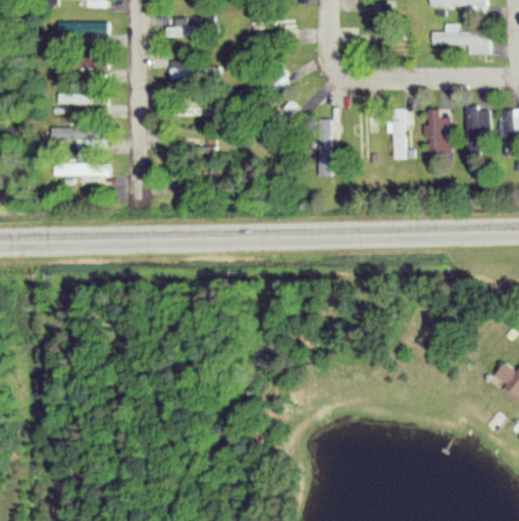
[(490,0),(430,0),(431,8),(490,8),(490,0)]
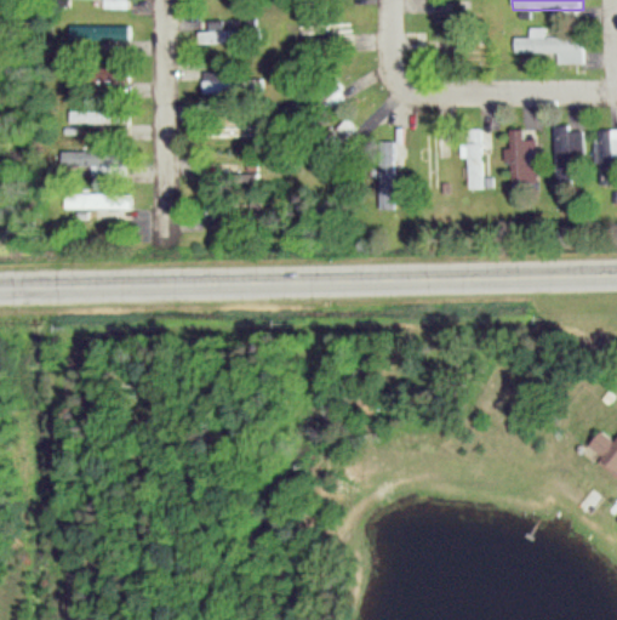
[(284,26),(285,43),(355,41),(355,24),(284,26)]
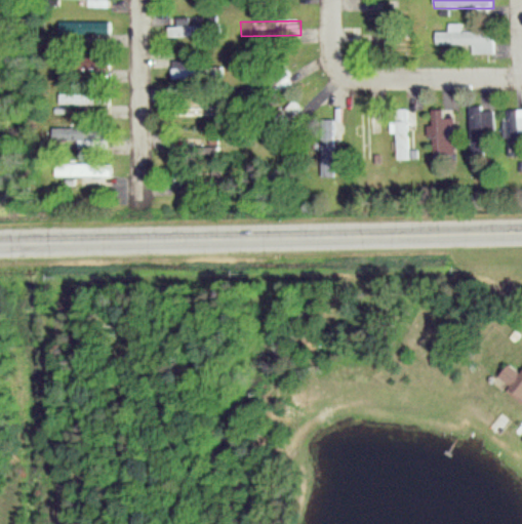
[(57,35),(112,35),(112,23),(57,23),(57,35)]
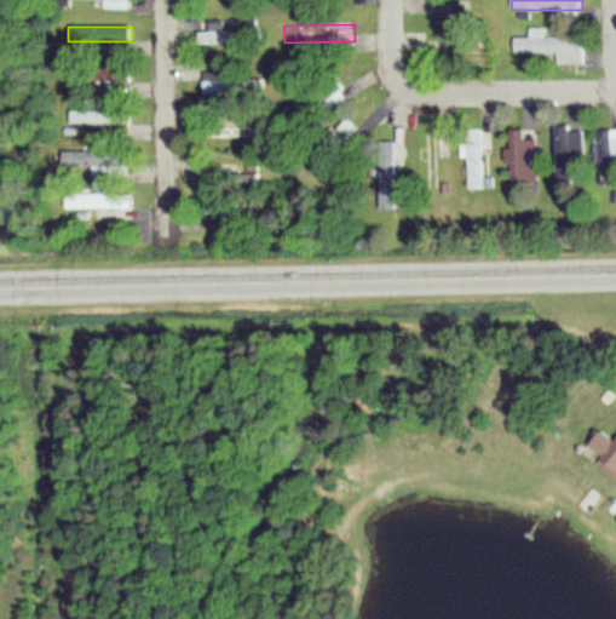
[(200,32),(200,46),(257,46),(257,32),(200,32)]
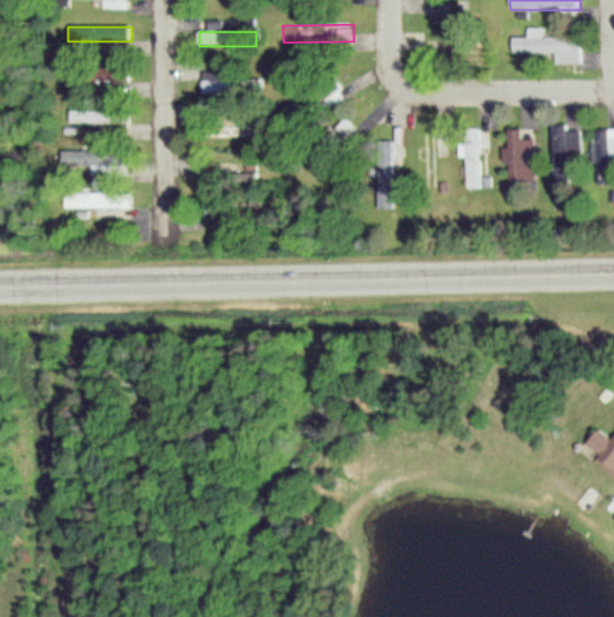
[(583,65),(583,38),(527,38),(527,56),(554,56),(554,65),(583,65)]
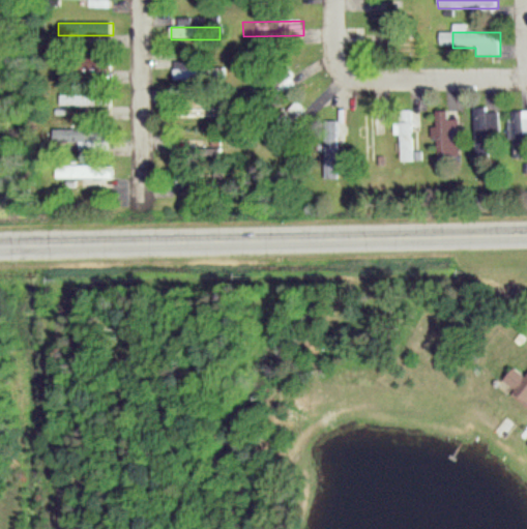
[(172,69),(172,81),(223,81),(223,69),(172,69)]
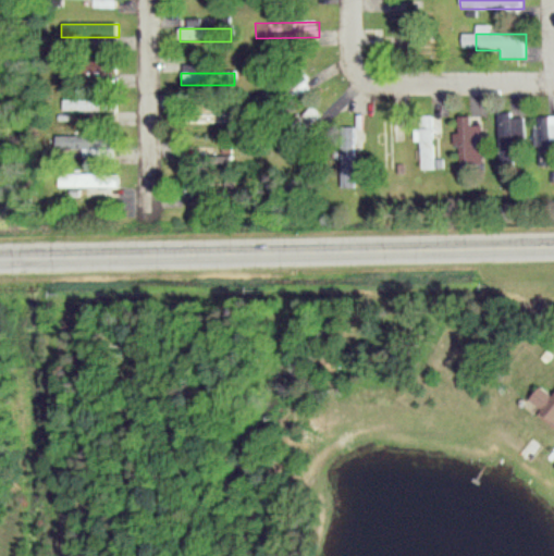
[(64,111),(120,111),(120,100),(64,100),(64,111)]
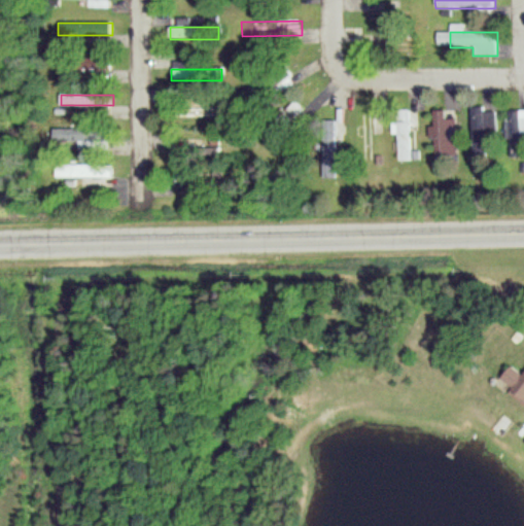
[(171,118),(220,118),(220,105),(171,105),(171,118)]
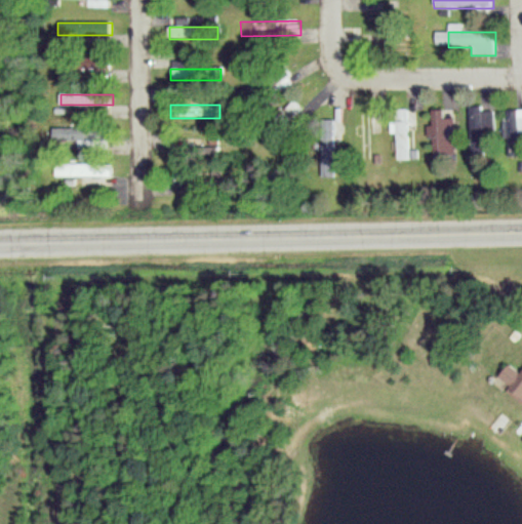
[(466,105),(466,159),(480,159),(480,105),(466,105)]
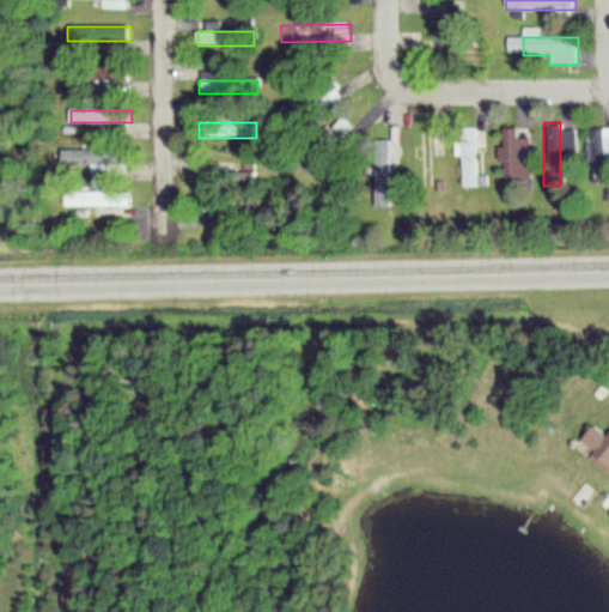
[(525,127),(499,127),(500,185),(527,185),(525,127)]
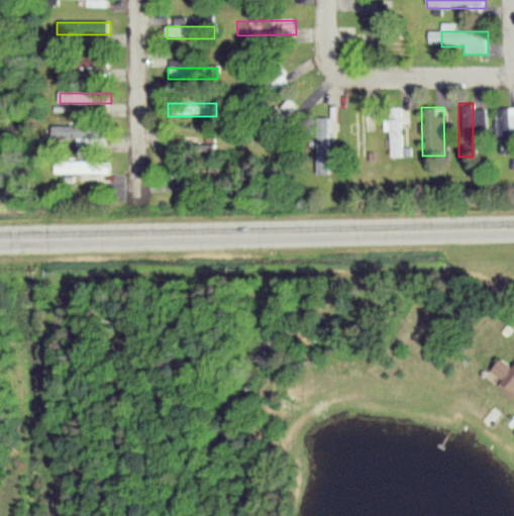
[(513,107),(497,108),(497,155),(513,153),(513,107)]
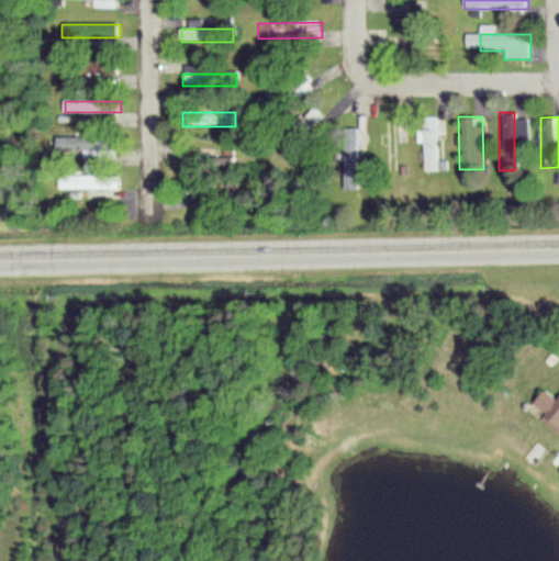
[(435,135),(443,135),(443,119),(423,119),(423,171),(435,171),(435,135)]
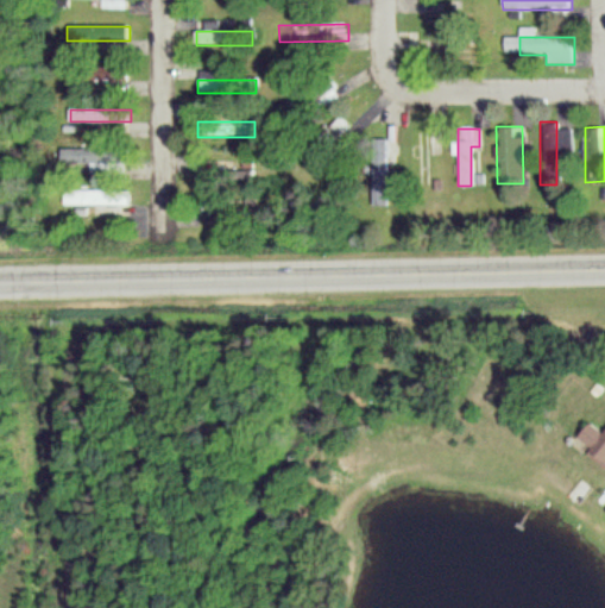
[(439,146),(439,131),(416,131),(416,179),(429,179),(429,146),(439,146)]
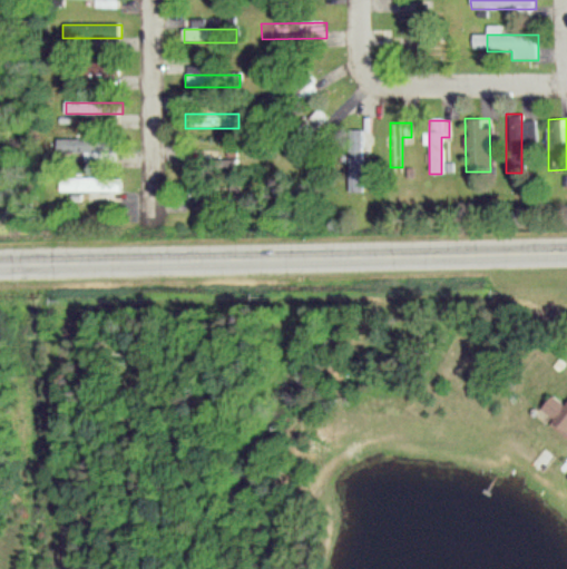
[(120,158),(120,140),(64,139),(64,157),(120,158)]
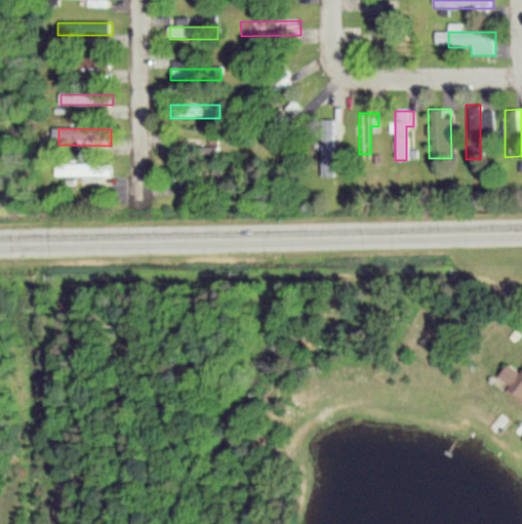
[(201,148),(201,135),(171,135),(171,148),(201,148)]
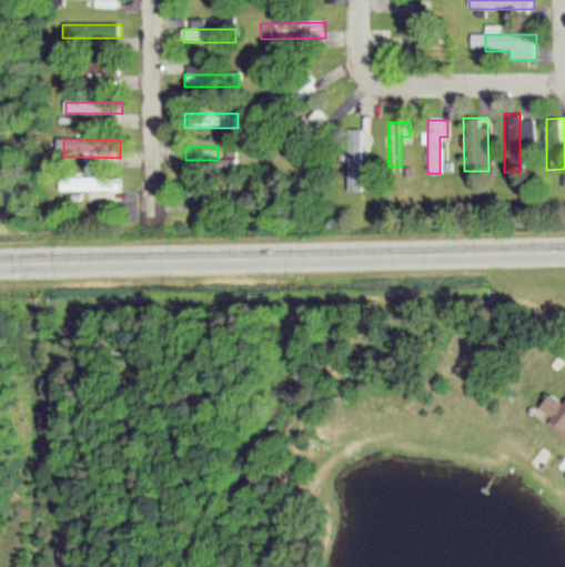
[(351,191),(360,191),(357,169),(349,170),(351,191)]
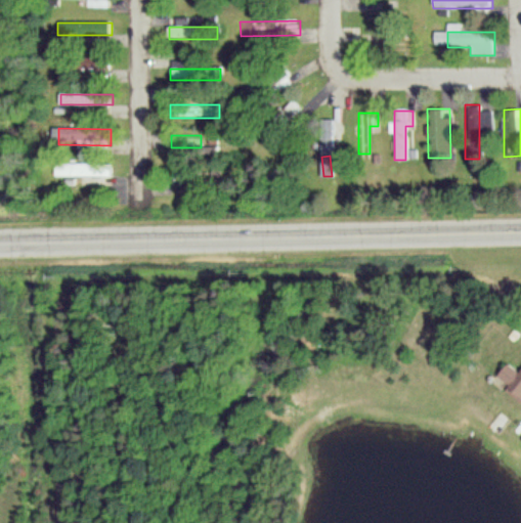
[(114,177),(114,163),(72,163),(72,177),(114,177)]
